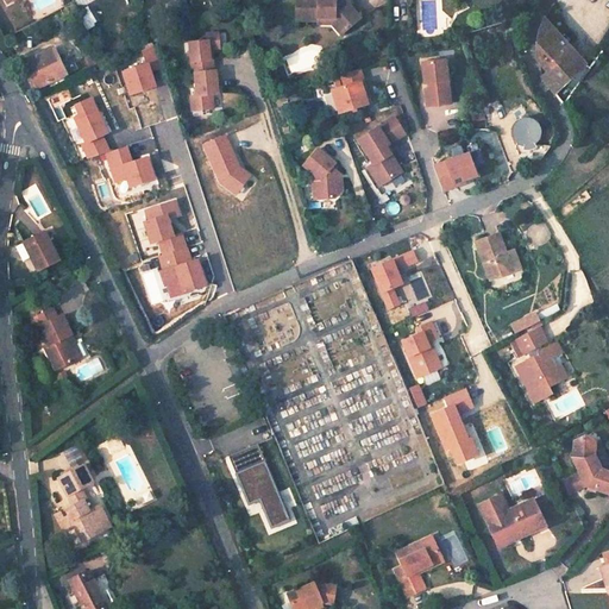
[(296,0),(297,20),(319,20),(319,17),(336,18),(347,29),(360,16),(349,2),(347,0),(296,0)]
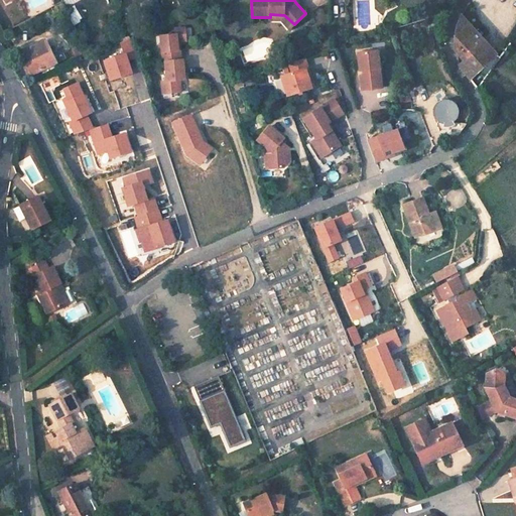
[(284,15),(270,14),(270,17),(270,19),(282,20),(290,28),(294,24),(284,15)]
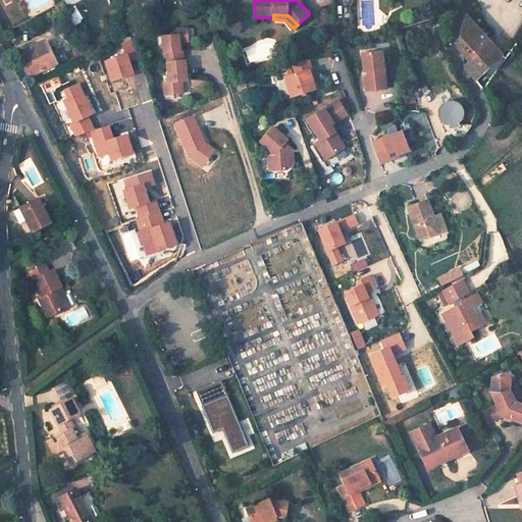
[(459,46),(460,51),(469,60),(463,66),(476,82),(502,56),(467,15),(466,16),(465,17),(465,18),(465,19),(464,19),(464,20),(463,21),(463,22),(461,36),(459,46)]
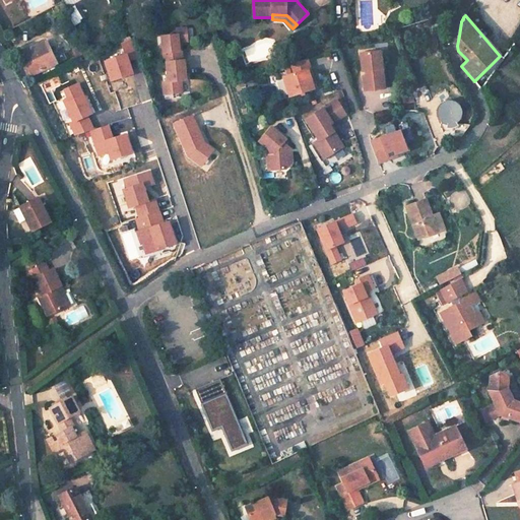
[(186,27),(177,28),(177,34),(161,36),(165,62),(167,61),(169,81),(164,81),(166,94),(183,92),(182,80),(187,80),(185,59),(183,60),(182,50),(180,50),(179,42),(188,40),(186,27)]
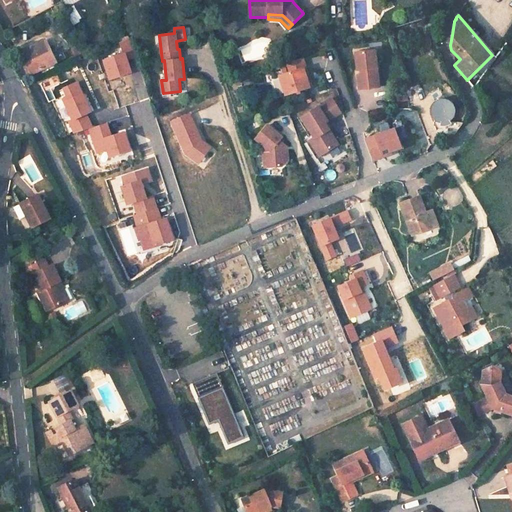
[(137,56),(131,37),(121,42),(125,54),(105,60),(110,79),(131,72),(127,60),(137,56)]
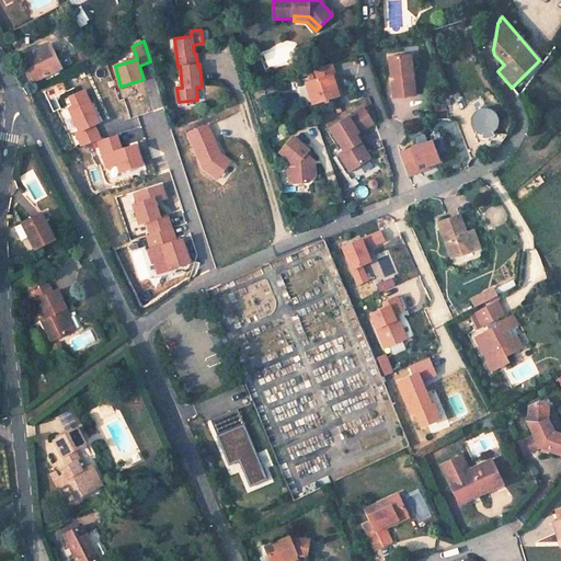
[(49,45),(23,56),(35,81),(60,70),(49,45)]
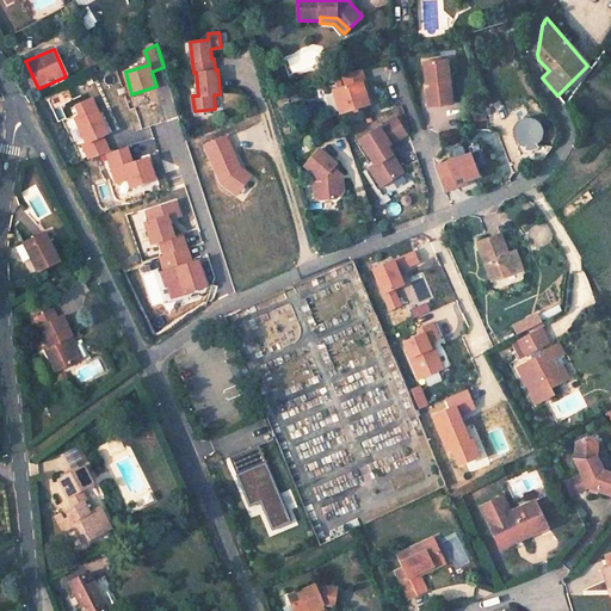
[(444,63),(426,65),(429,86),(434,86),(436,91),(429,92),(431,110),(455,107),(451,71),(445,71),(444,63)]
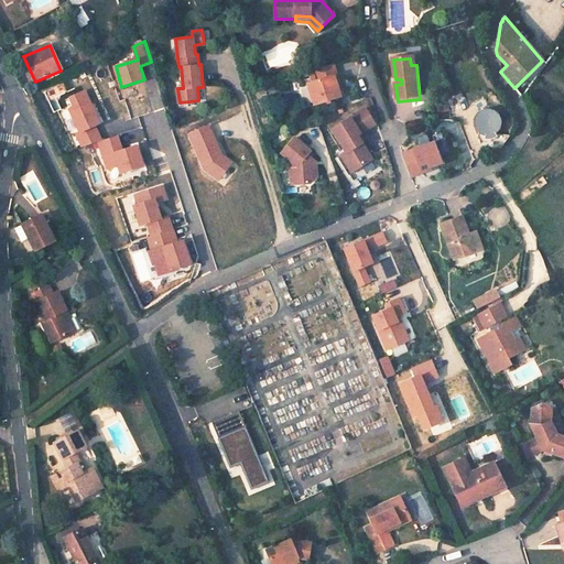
[(333,65),(314,71),(316,80),(306,84),(313,105),(339,98),(333,76),(336,76),(333,65)]
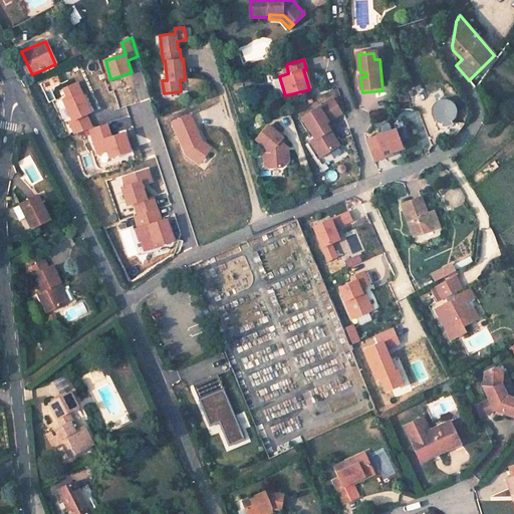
[(286,64),(280,65),(283,75),(288,73),(286,64)]
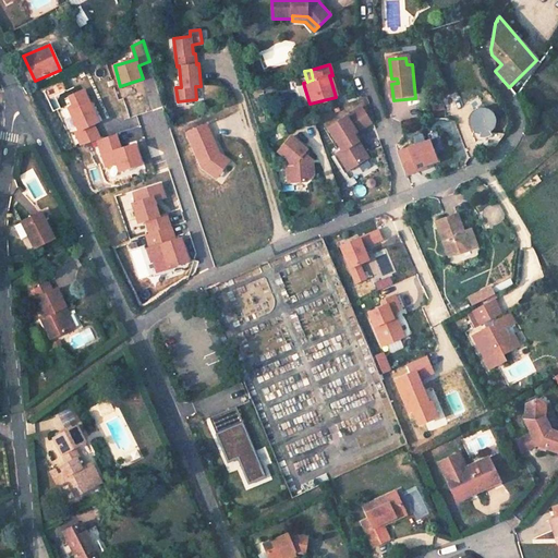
[(98,122),(84,91),(70,97),(73,106),(69,108),(79,131),(75,133),(81,145),(100,140),(94,124),(98,122)]
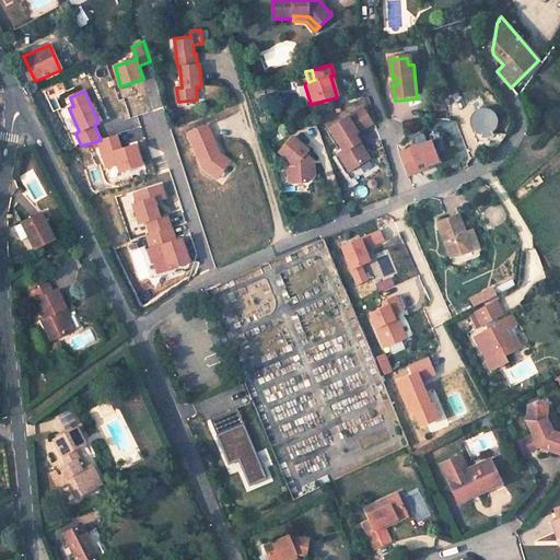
[(363,108),(329,129),(343,151),(338,154),(349,172),(370,159),(354,136),(373,124),(363,108)]
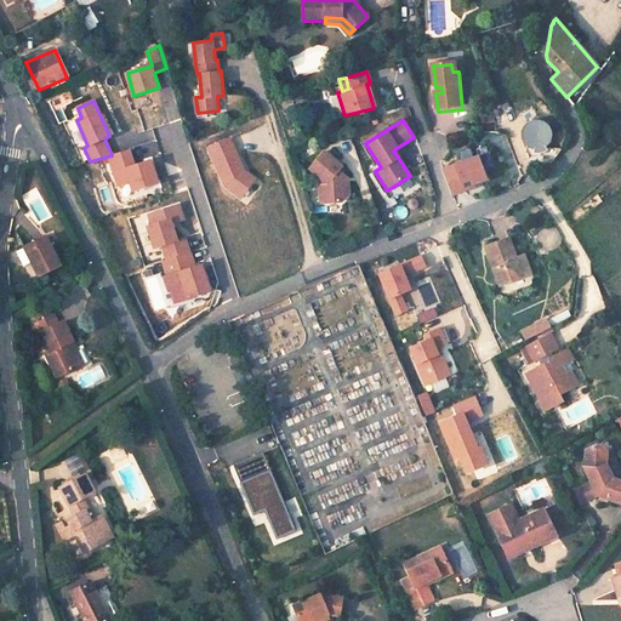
[(535,120),(533,120),(530,121),(527,124),(525,126),(523,129),(523,131),(522,135),(522,137),(523,141),(524,142),(525,144),(528,147),(529,148),(531,149),(534,149),(536,151),(539,149),(541,149),(543,148),(546,147),(547,146),(550,143),(551,141),(551,138),(552,136),(552,134),(552,131),(551,129),(548,125),(547,124),(545,121),(541,120),(539,120),(535,120)]
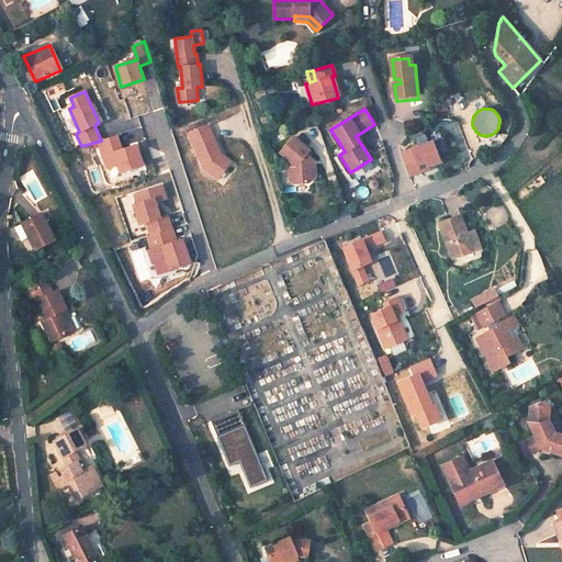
[(232,161),(222,154),(209,124),(189,132),(204,167),(217,178),(232,161)]
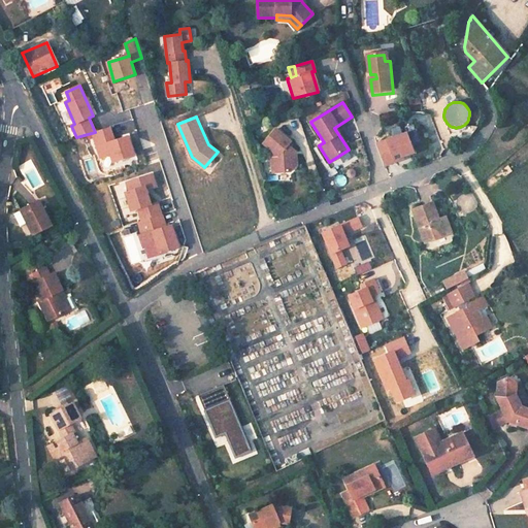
[(134,156),(128,136),(114,141),(109,127),(92,133),(100,158),(110,155),(112,163),(134,156)]
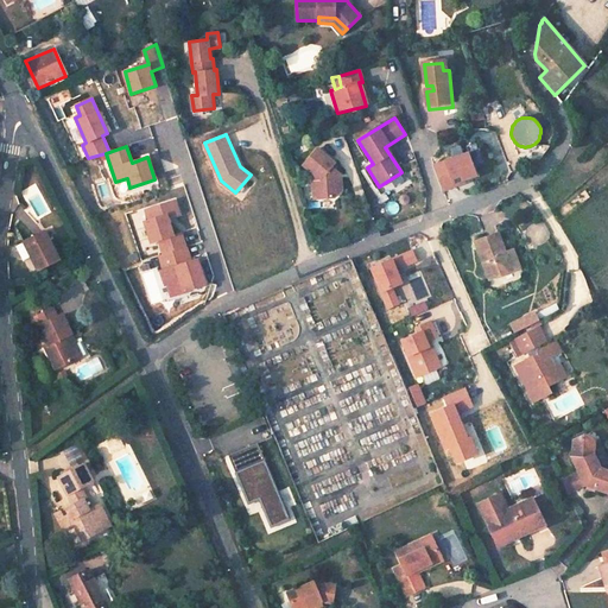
[(318,150),(303,165),(316,177),(312,181),(315,200),(335,198),(341,190),(341,178),(336,179),(335,171),(331,168),(335,164),(318,150)]
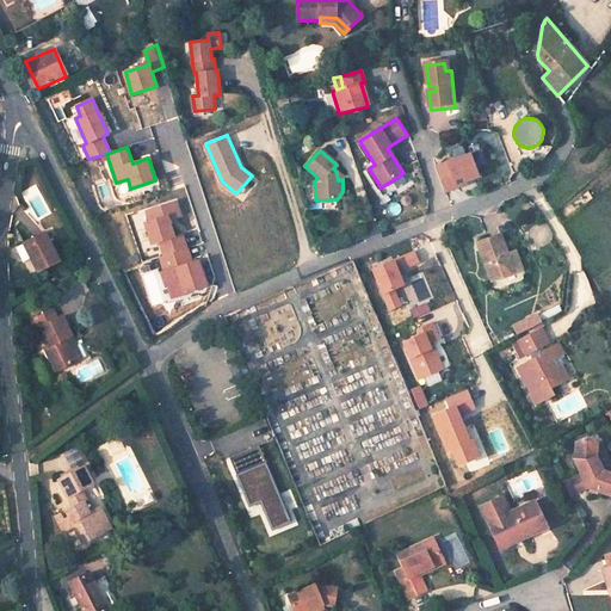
[(479,177),(470,155),(448,164),(450,172),(439,177),(445,192),(457,187),(456,185),(466,181),(479,177)]
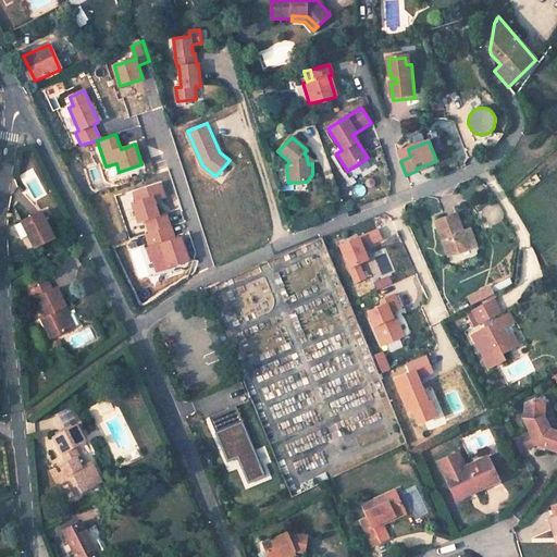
[(511,190),(516,198),(541,182),(535,174),(511,190)]
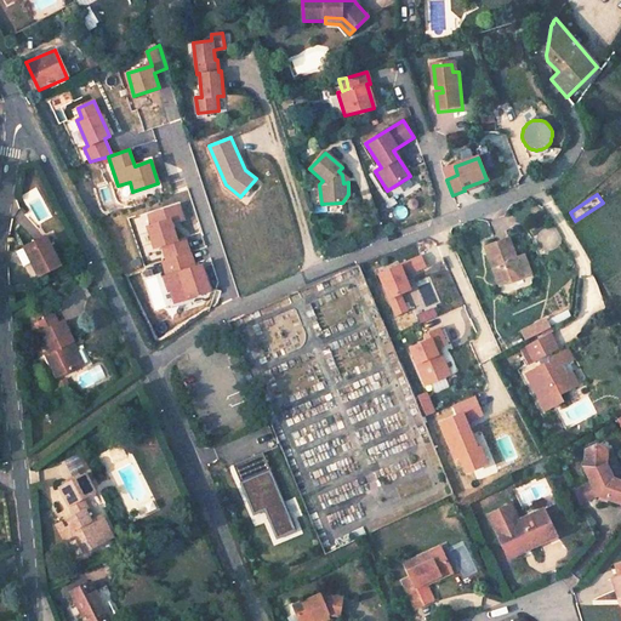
[(189,252),(184,238),(177,240),(171,222),(183,218),(178,205),(148,215),(152,224),(147,227),(154,249),(161,246),(166,260),(189,252)]
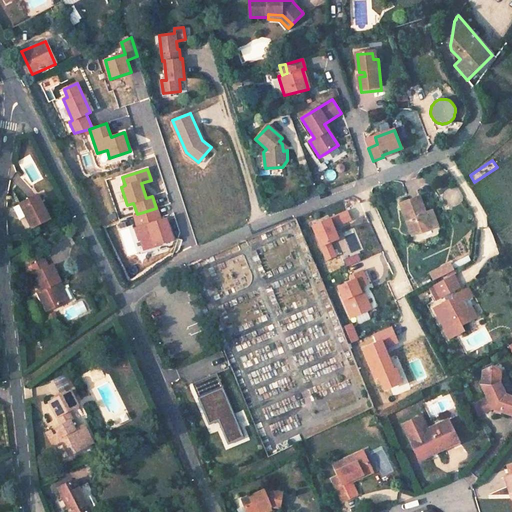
[(449,206),(463,201),(457,186),(444,191),(449,206)]
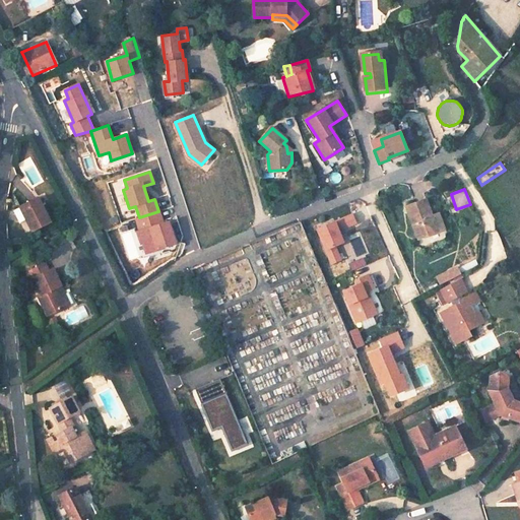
[(39,197),(21,207),(33,231),(51,221),(39,197)]
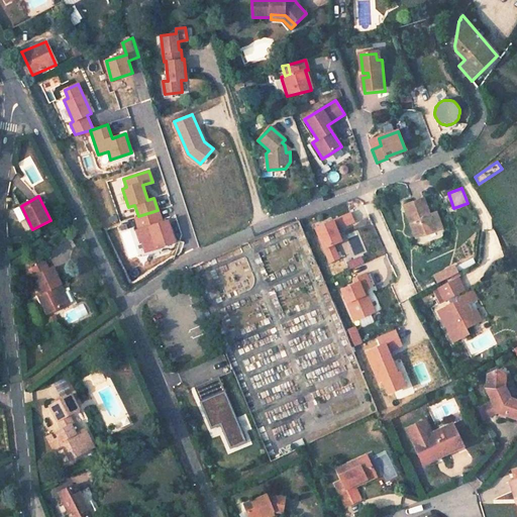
[(422,199),(404,206),(416,237),(435,230),(442,227),(436,212),(429,215),(422,199)]
